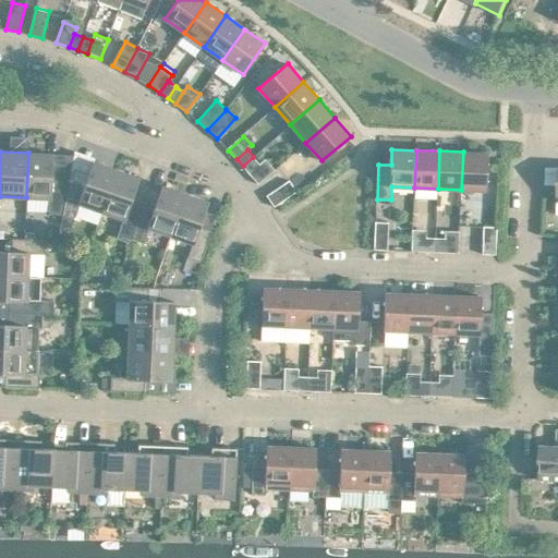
[(487,153),(463,152),(461,190),(486,191),(487,153)]
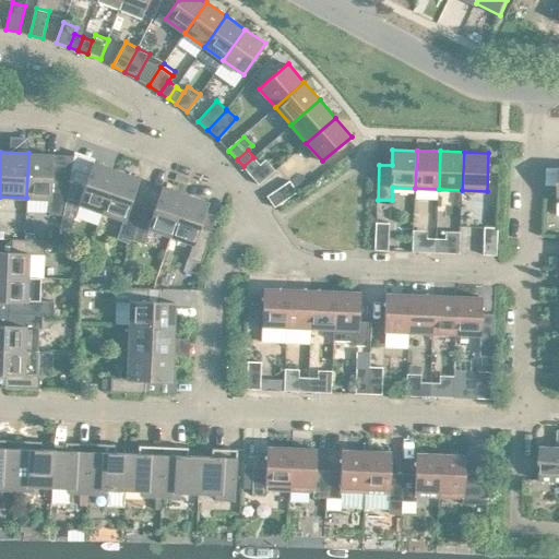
[(49,214),(62,215),(69,181),(51,180),(52,154),(28,153),(26,198),(27,198),(49,199),(49,212),(49,214)]
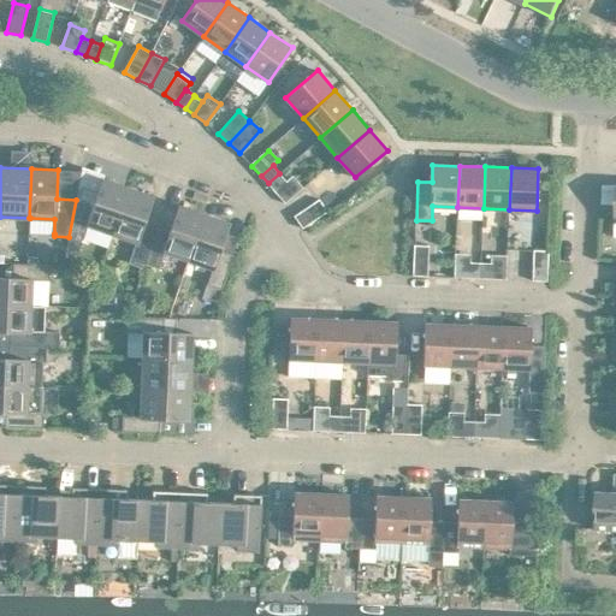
[(279,173),(268,183),(276,191),(286,182),(280,175),(279,173)]
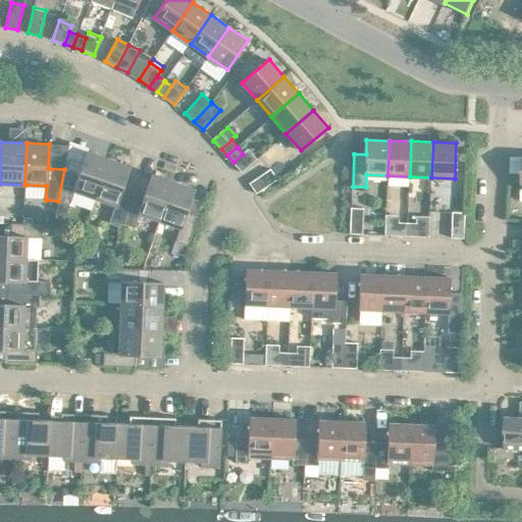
[(249,150),(244,154),(233,163),(243,173),(258,159),(249,150)]
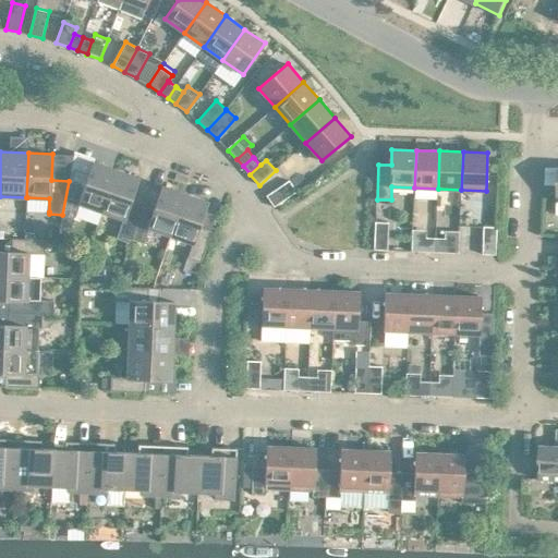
[(80,204),(101,211),(117,170),(93,161),(85,186),(69,181),(62,215),(75,219),(80,204)]
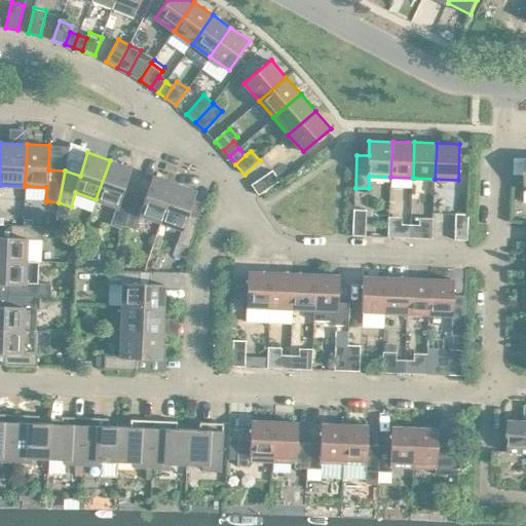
[(111,221),(123,225),(134,194),(123,191),(132,167),(110,160),(96,199),(116,207),(111,221)]
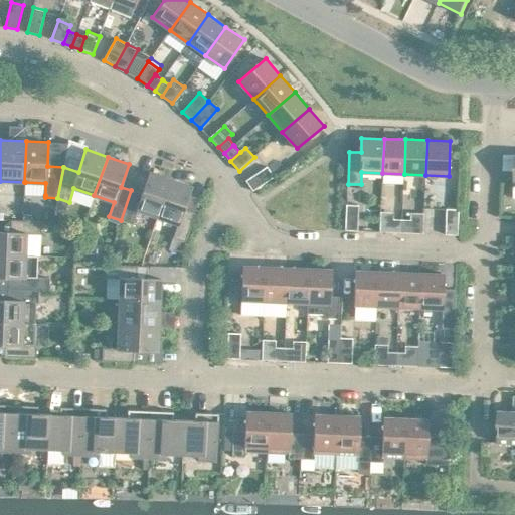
[(245,180),(252,190),(274,176),(267,166),(245,180)]
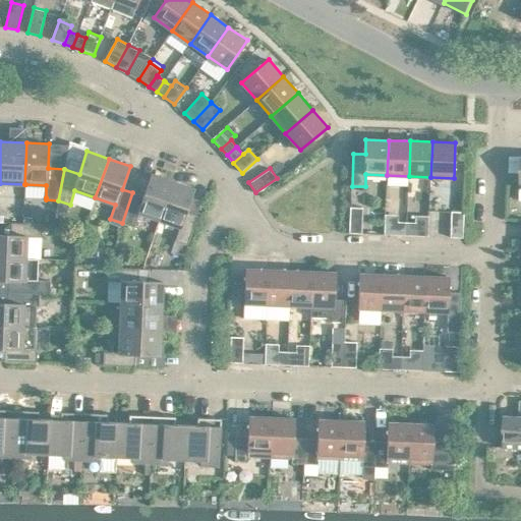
[(139,213),(160,220),(173,181),(152,173),(143,196),(132,192),(122,223),(134,227),(139,213)]
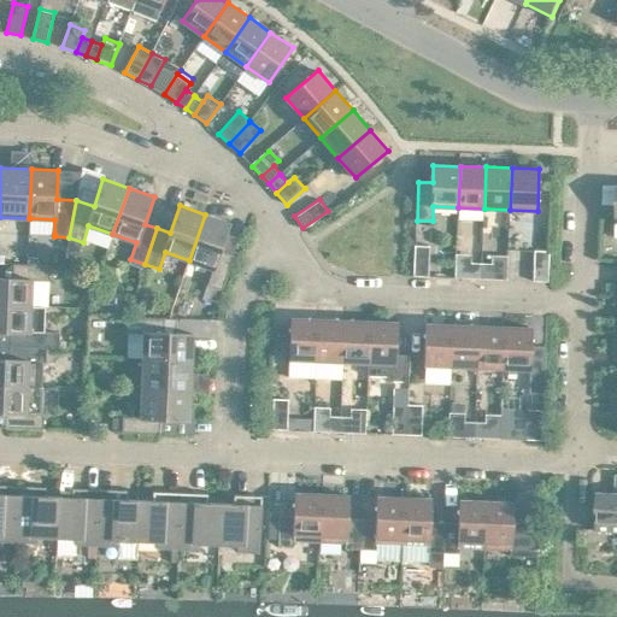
[(205,215),(189,260),(213,269),(207,286),(218,289),(222,291),(235,256),(221,251),(230,223),(205,215)]
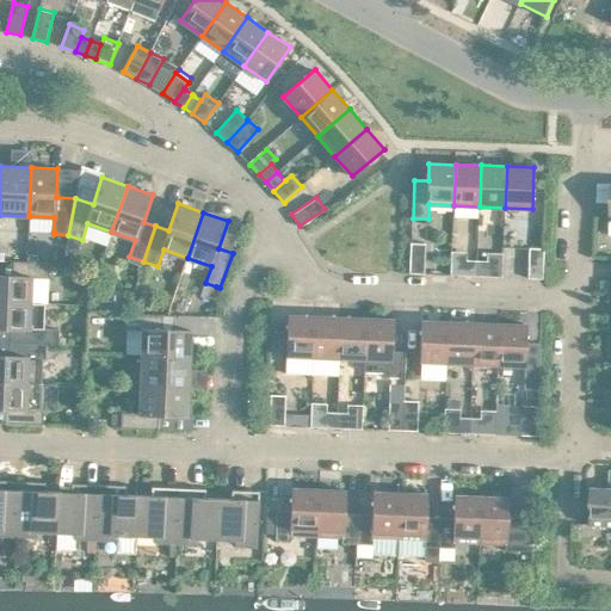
[(30,216),(30,230),(54,232),(54,217),(30,216)]
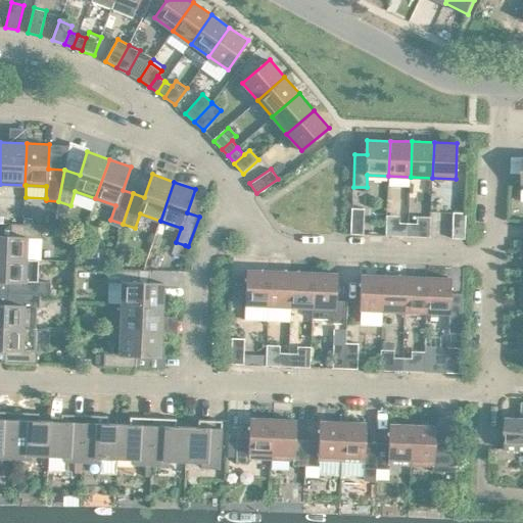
[(350,234),(364,234),(365,208),(351,208),(350,234)]
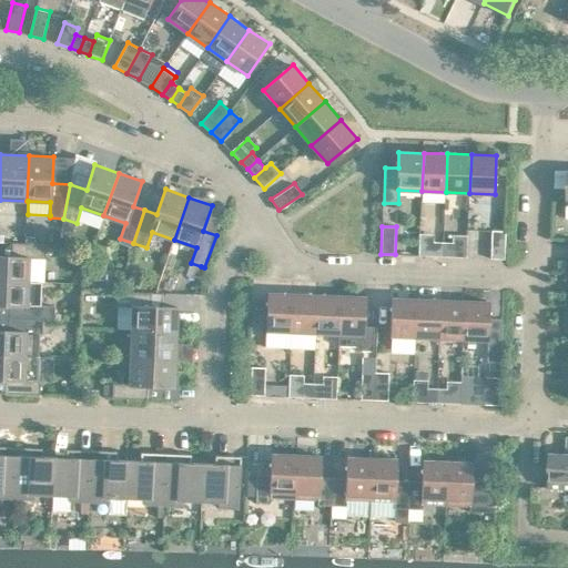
[(490,259),(505,260),(506,231),(492,231),(490,259)]
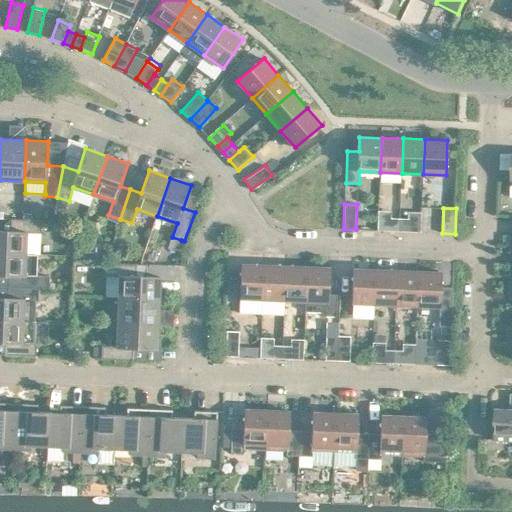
[(390,232),(391,218),(391,212),(378,211),(377,231),(390,232)]
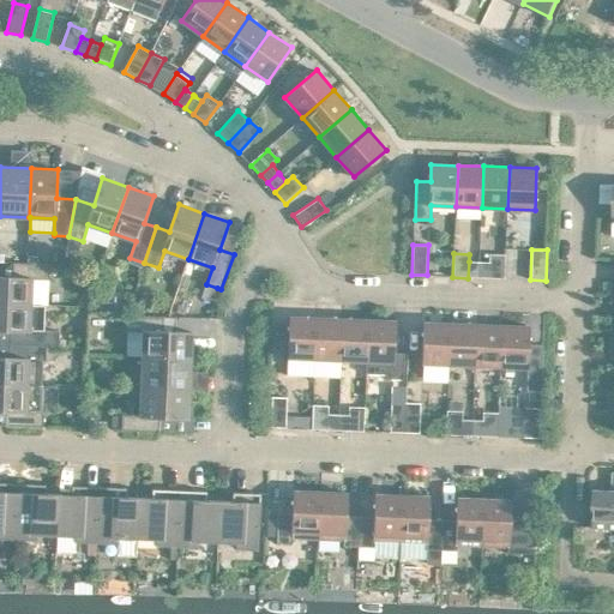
[(491,256),(489,263),(489,278),(505,280),(505,256),(491,256)]
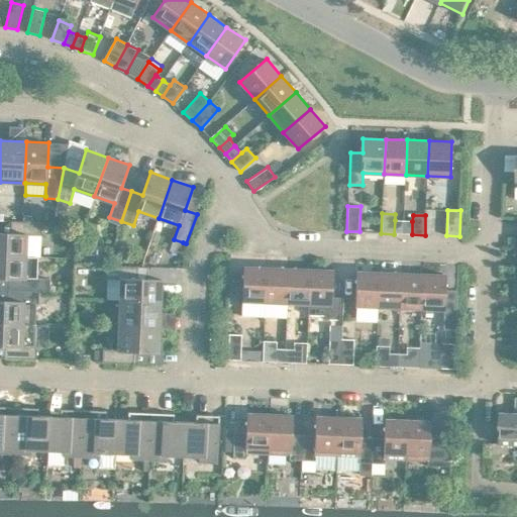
[(0,232),(0,254),(26,256),(27,234),(41,235),(42,222),(31,221),(24,221),(11,220),(10,232),(0,232)]
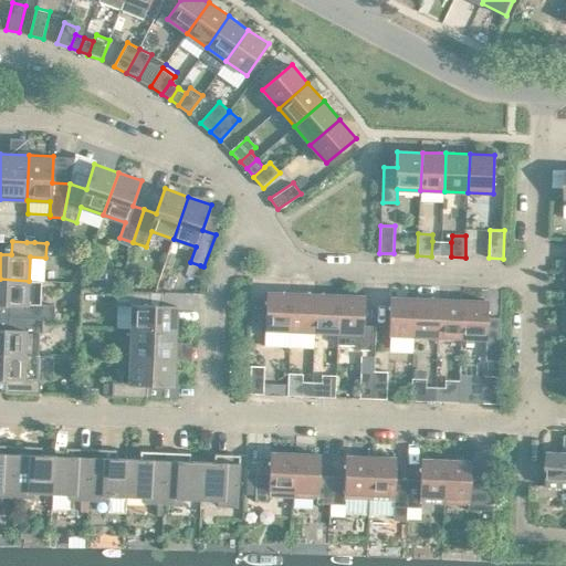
[(431,257),(441,257),(441,242),(432,241),(431,257)]
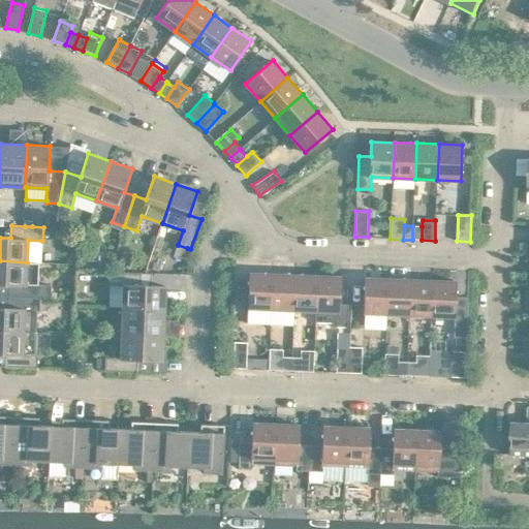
[(412,226),(412,240),(422,240),(422,226),(412,226)]
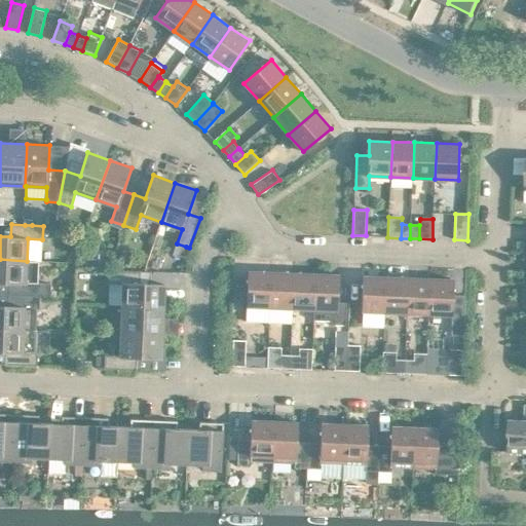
[(177,243),(174,254),(183,257),(186,247),(177,243)]
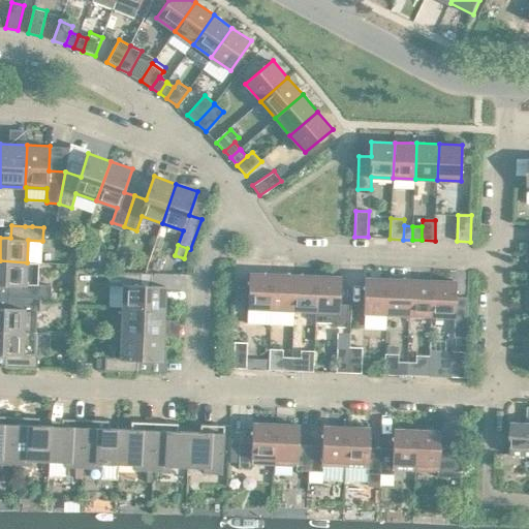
[(0,283),(8,284),(8,296),(40,298),(41,284),(26,284),(27,262),(0,260),(0,283)]
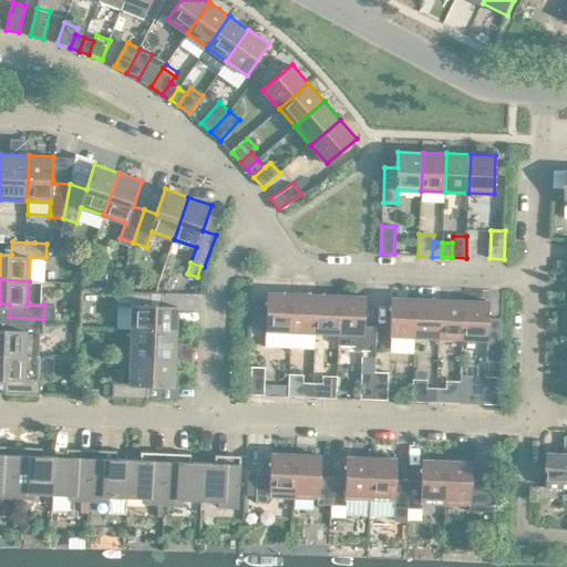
[(132,306),(131,329),(176,331),(177,307),(151,306),(152,292),(117,290),(116,297),(116,306),(132,306)]
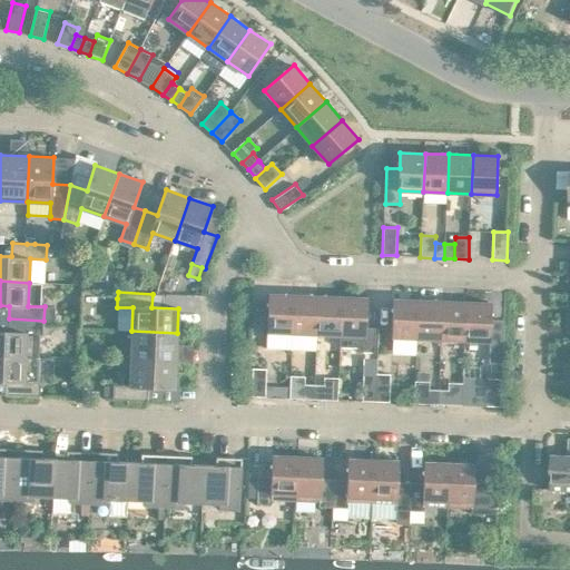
[(269,294),(267,349),(292,350),(294,295),(269,294)]
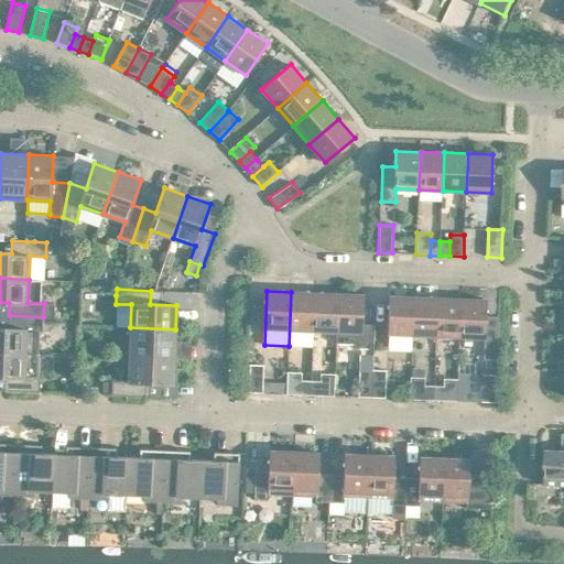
[(291,292),(289,346),(313,347),(313,332),(315,293),(291,292)]
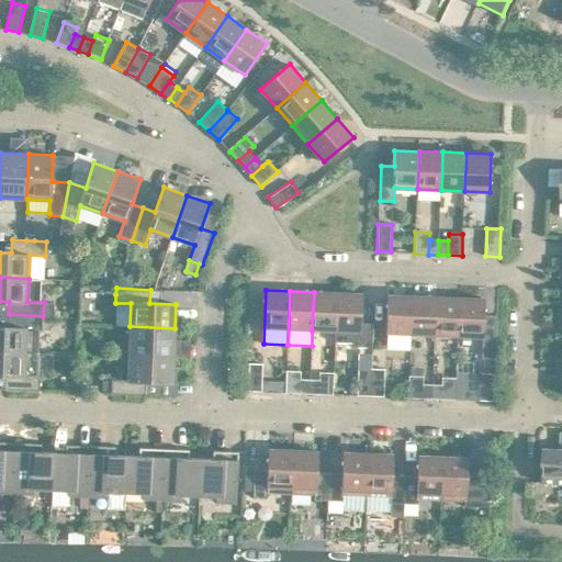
[(314,292),(312,330),(336,330),(337,292),(314,292)]
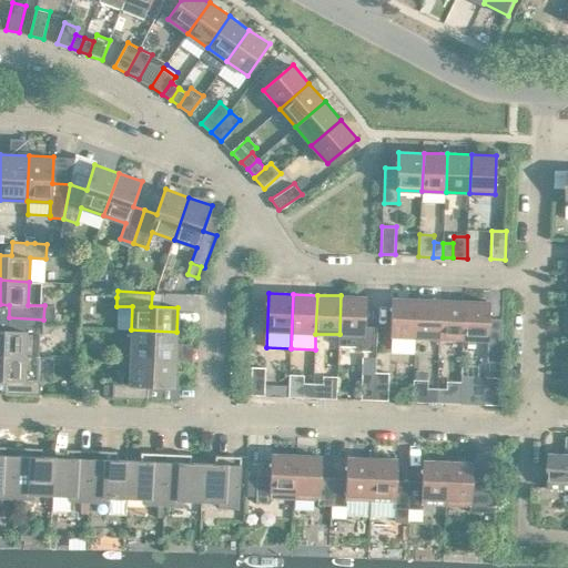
[(340,334),(338,345),(357,346),(357,350),(373,351),(374,327),(364,326),(365,296),(341,295),(340,334)]
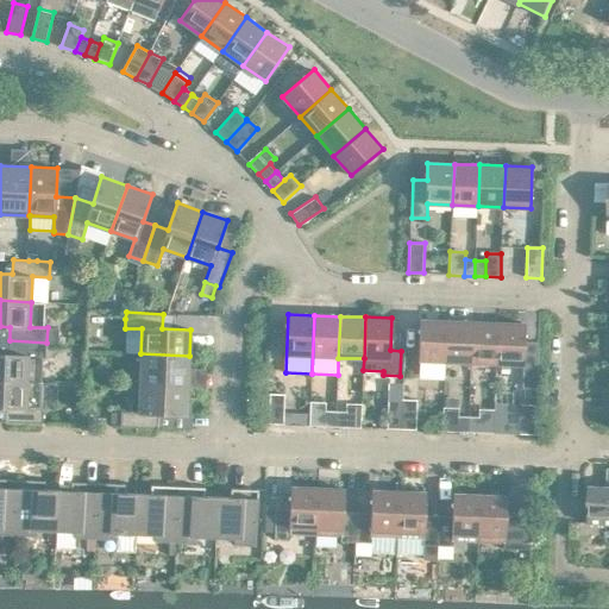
[(419,360),(445,362),(447,320),(420,319),(419,360)]
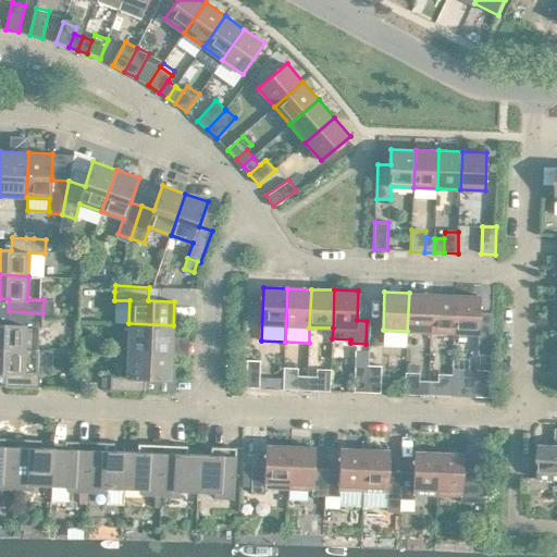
[(407,331),(431,332),(432,294),(409,293),(407,331)]
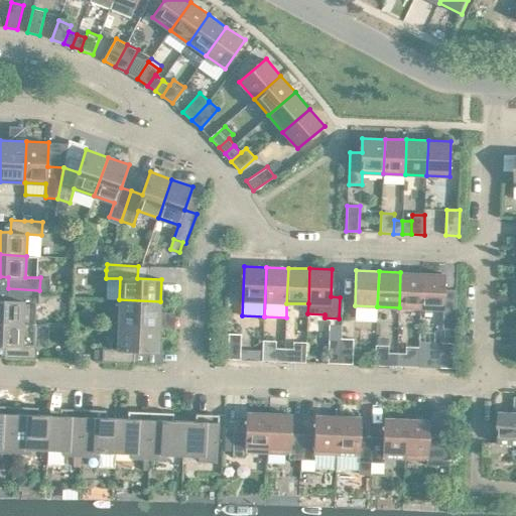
[(399,307),(420,308),(422,273),(400,272),(399,307)]
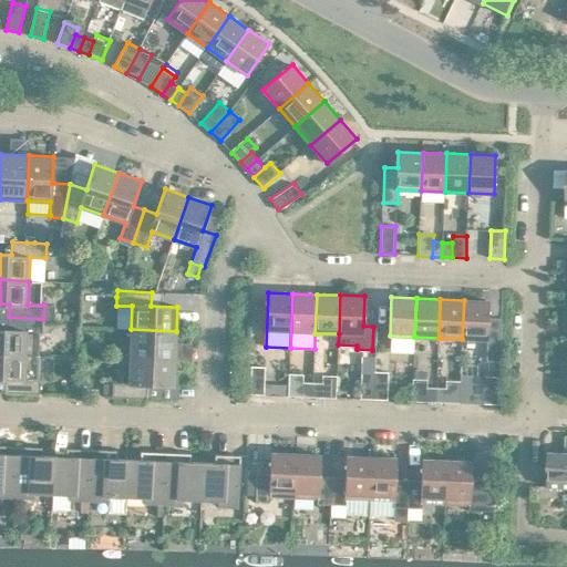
[(464,300),(462,339),(487,340),(488,318),(488,301),(464,300)]
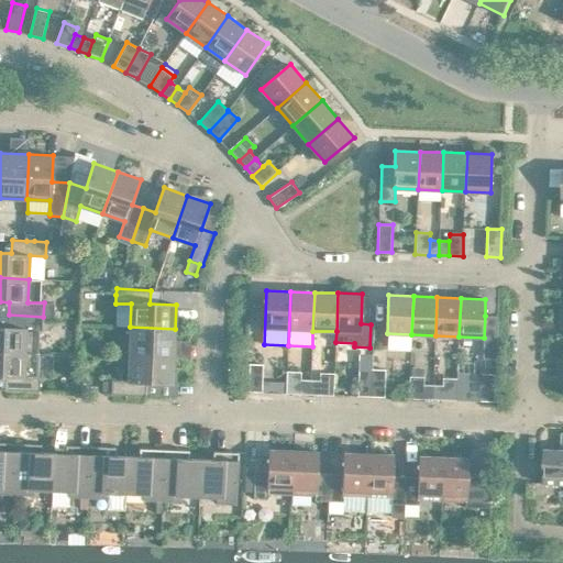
[(0,327),(0,351),(39,353),(40,330),(42,330),(43,317),(9,315),(8,328),(0,327)]
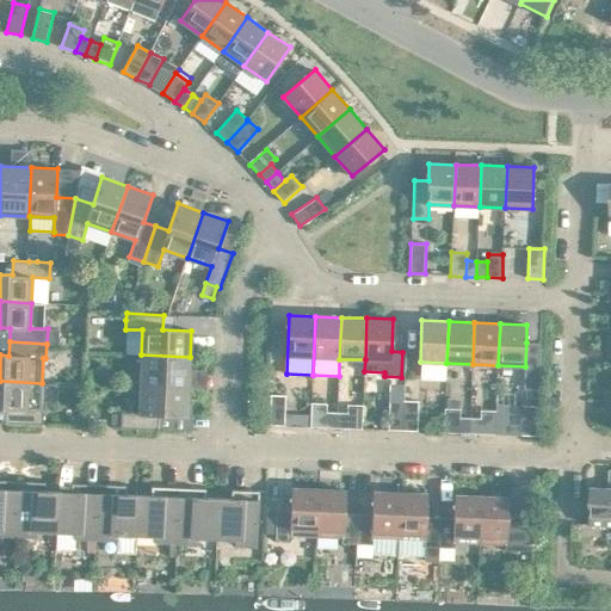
[(526,343),(525,366),(539,368),(541,343),(526,343)]
